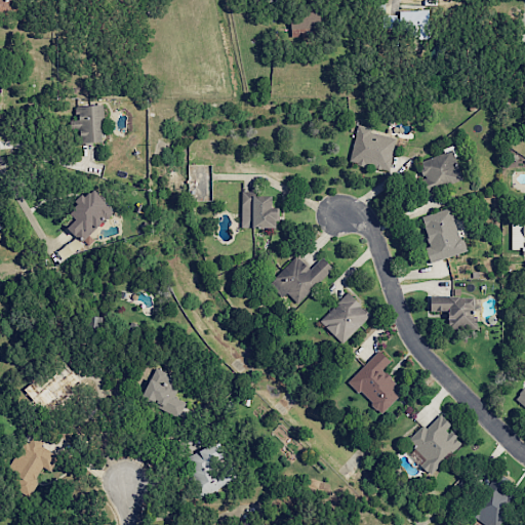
[(18,0),(21,8),(0,12),(0,0),(18,0)]
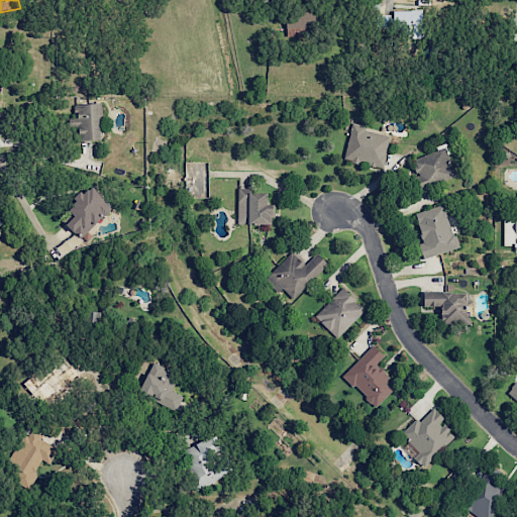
[(423,22),(420,8),(393,12),(395,26),(423,22)]
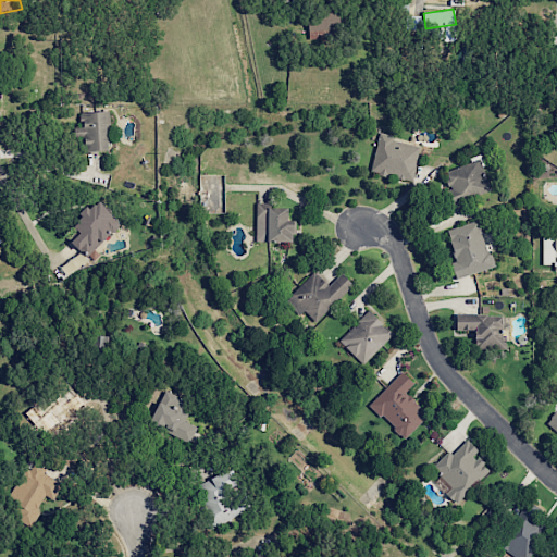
[(110,150),(82,151),(81,136),(76,136),(76,126),(81,126),(79,112),(108,110),(110,150)]
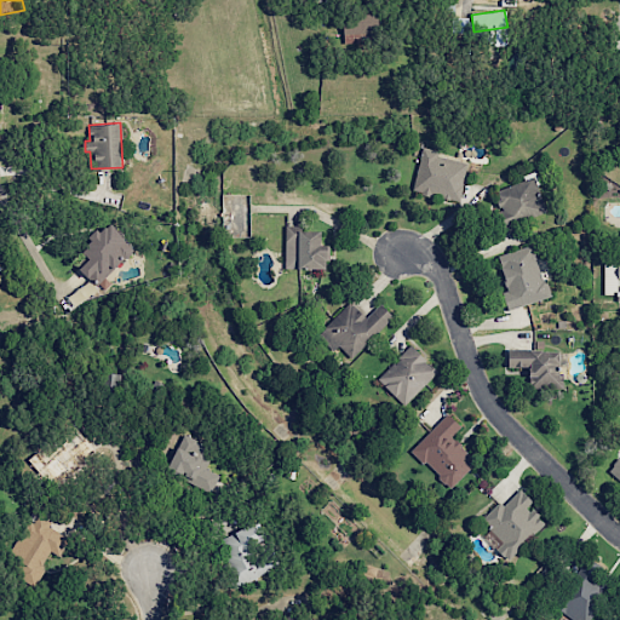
[(414,189),(425,147),(441,150),(440,155),(469,162),(459,200),(414,189)]
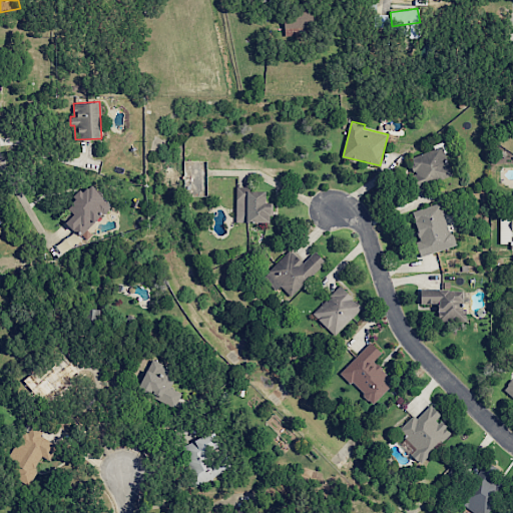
[(412,157),(443,146),(454,174),(417,188),(413,174),(418,173),(417,170),(414,171),(412,165),(414,164),(412,157)]
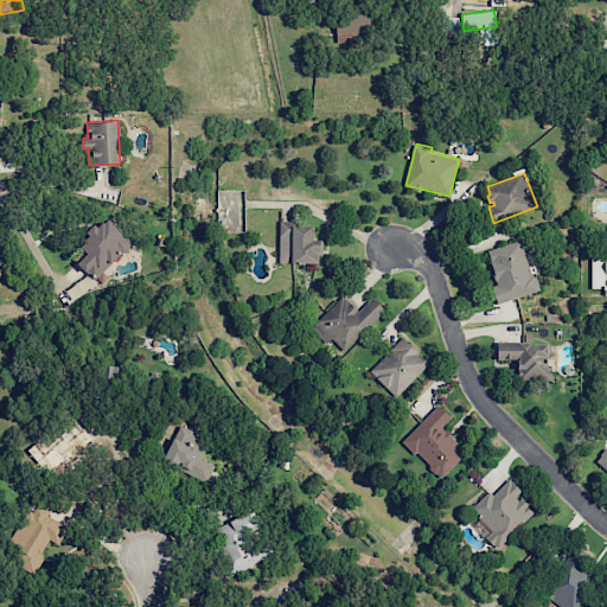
[(75,260),(87,248),(82,244),(91,235),(89,231),(97,223),(101,225),(110,216),(128,234),(125,237),(132,243),(96,280),(75,260)]
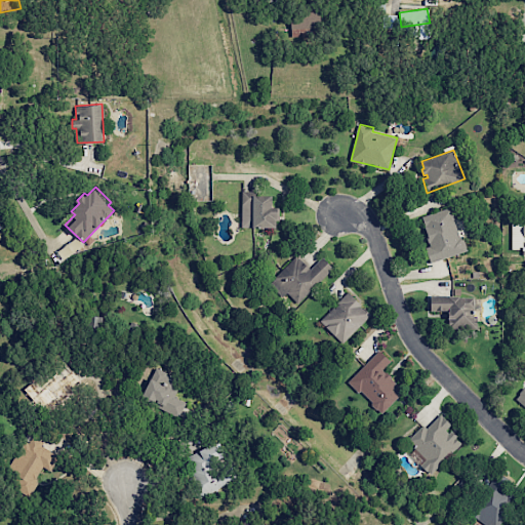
[(243,227),(243,191),(256,191),(256,195),(274,196),(274,207),(279,207),(279,228),(243,227)]
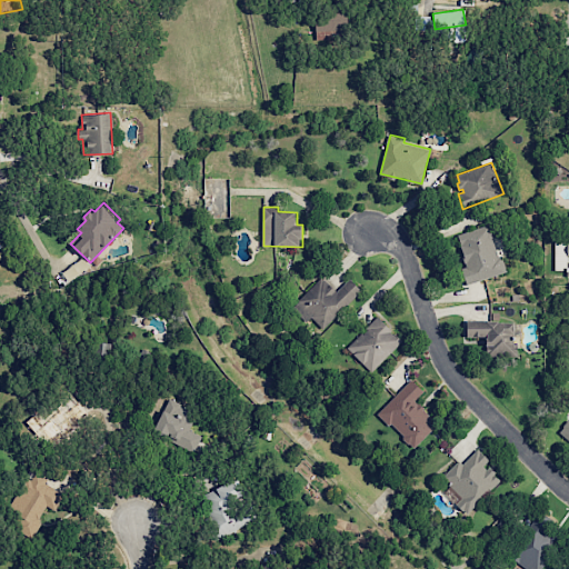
[(458,235),(489,225),(500,257),(502,256),(508,270),(467,285),(461,269),(469,266),(458,235)]
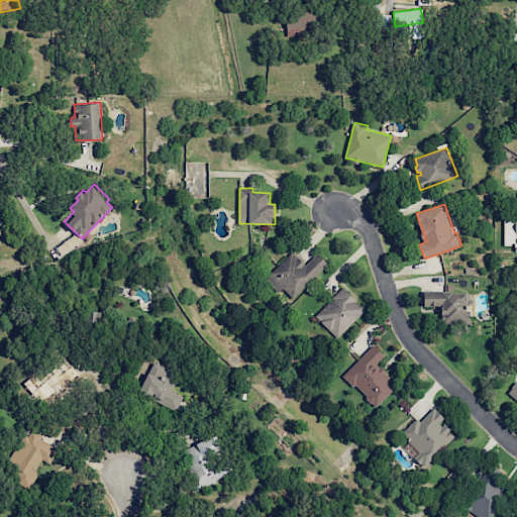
[(514,251),(516,250),(516,219),(503,220),(503,245),(514,245),(514,251)]
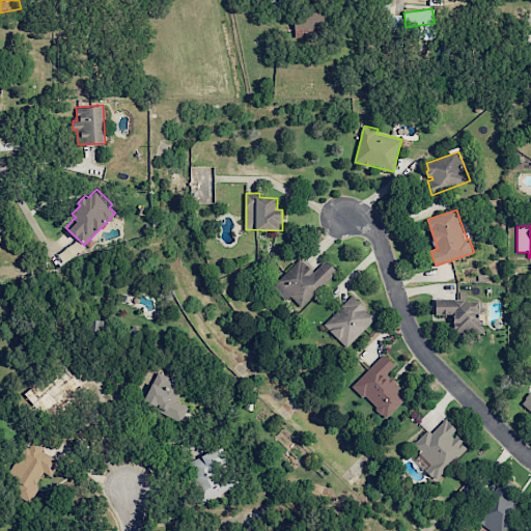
[(84,249),(77,240),(57,254),(63,262),(84,249)]
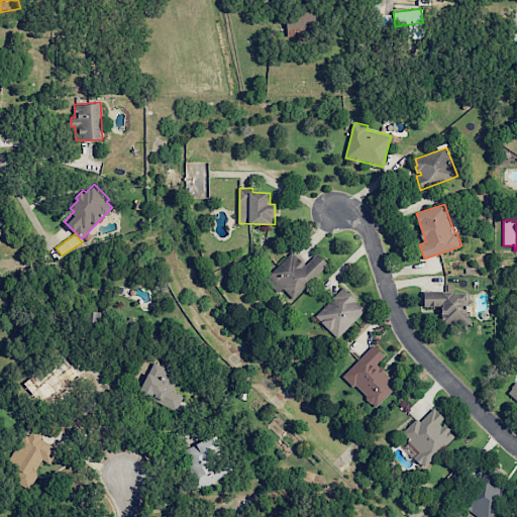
[(293,251),(307,265),(318,252),(329,263),(295,298),(271,275),(293,251)]
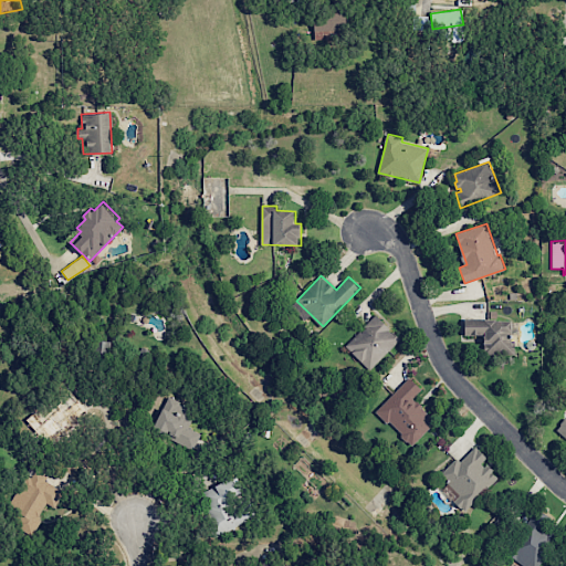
[(346,346),(376,314),(401,338),(371,369),(346,346)]
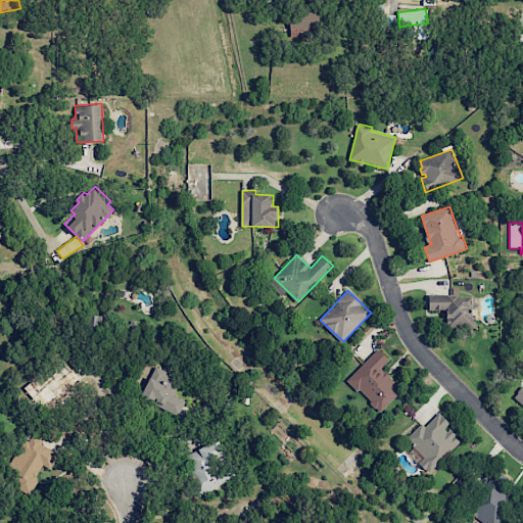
[(429,295),(461,294),(461,296),(475,296),(476,306),(474,306),(474,315),(477,314),(477,327),(448,327),(447,308),(429,308),(429,295)]
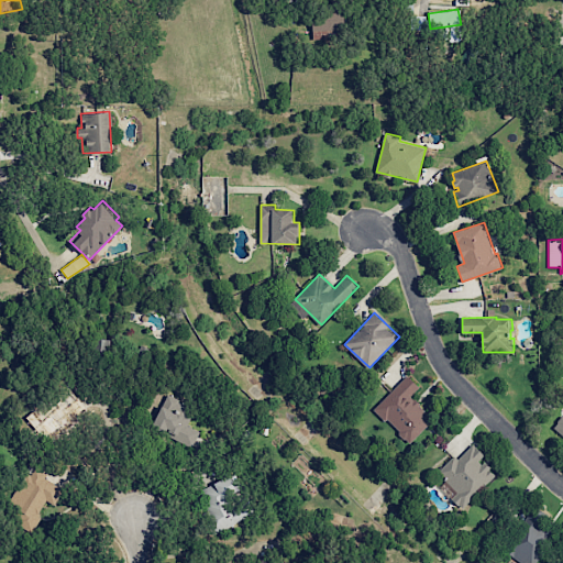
[(375,408),(408,375),(420,387),(409,398),(412,400),(415,398),(427,410),(424,412),(433,421),(410,443),(375,408)]
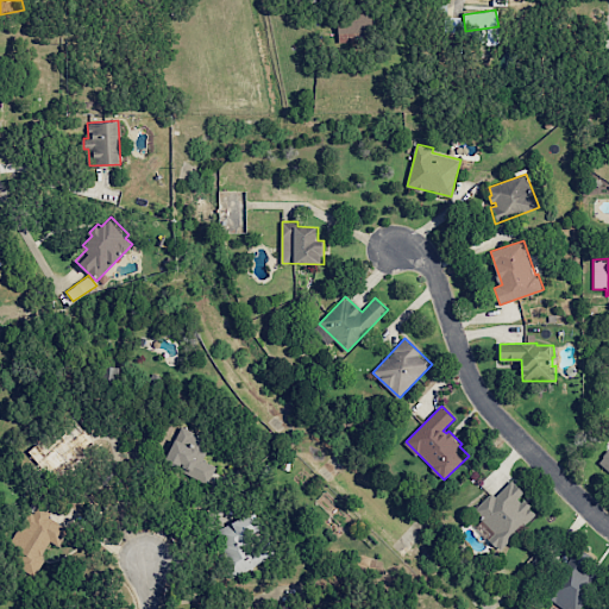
[(208,484),(165,460),(184,425),(196,432),(195,434),(205,439),(201,446),(208,450),(203,458),(218,466),(208,484)]
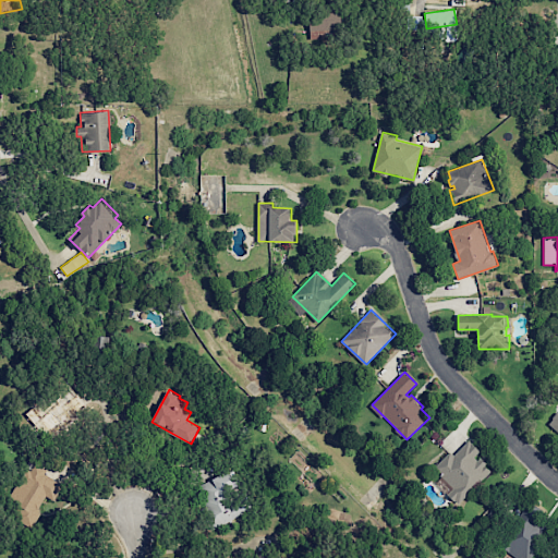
[(24,413),(38,400),(45,407),(61,392),(67,398),(74,391),(89,408),(50,443),(24,413)]
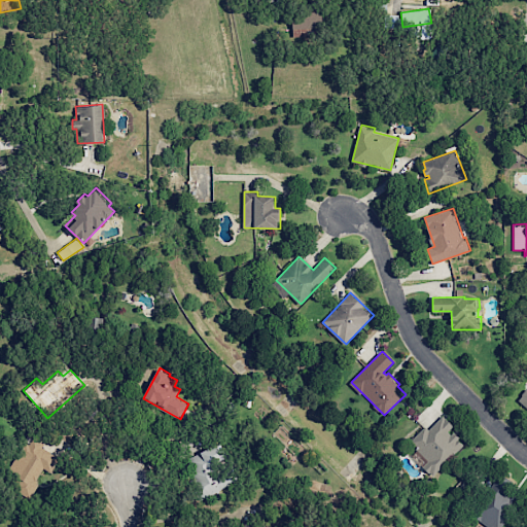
[(526,387),(517,399),(526,409),(526,387)]
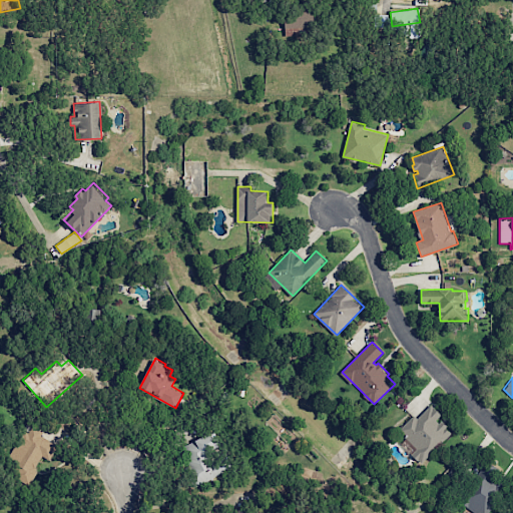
[(400,431),(415,415),(418,418),(432,405),(442,415),(437,419),(440,423),(443,420),(448,426),(446,428),(451,433),(422,462),(413,454),(418,449),(400,431)]
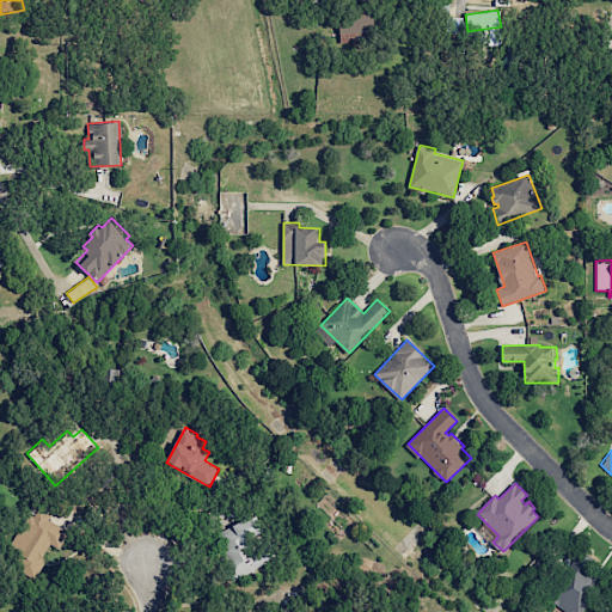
[(60,548),(50,543),(42,557),(47,561),(36,580),(7,563),(38,508),(50,515),(48,519),(69,531),(60,548)]
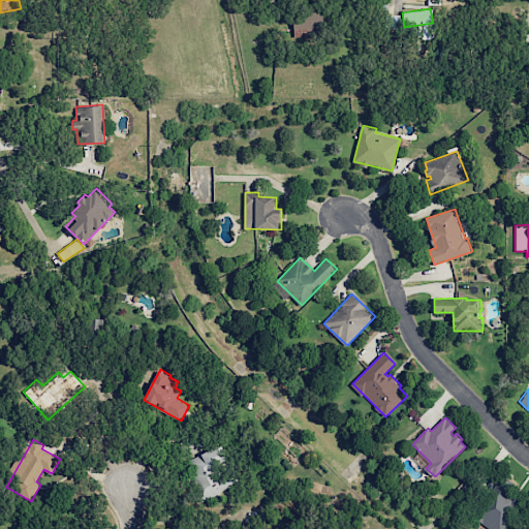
[(201,501),(191,481),(195,479),(187,462),(223,444),(230,459),(215,467),(219,475),(234,468),(240,481),(201,501)]
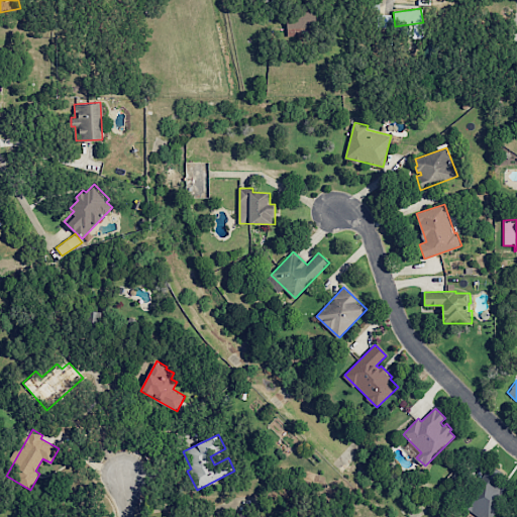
[(481,516),(463,505),(492,464),(503,473),(500,478),(513,488),(492,516),(481,516)]
